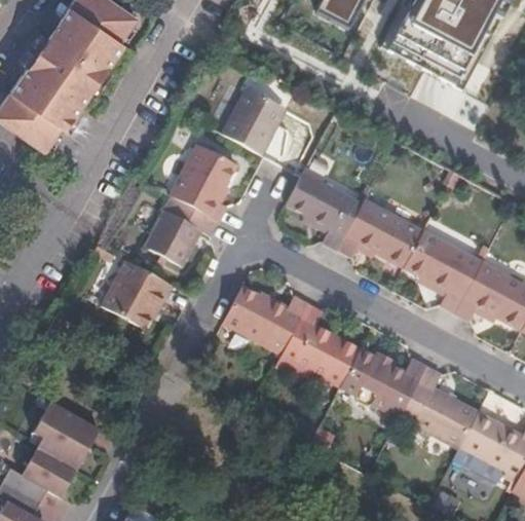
[(140,29),(100,0),(83,0),(0,119),(0,128),(47,162),(64,140),(69,144),(128,58),(122,53),(140,29)]
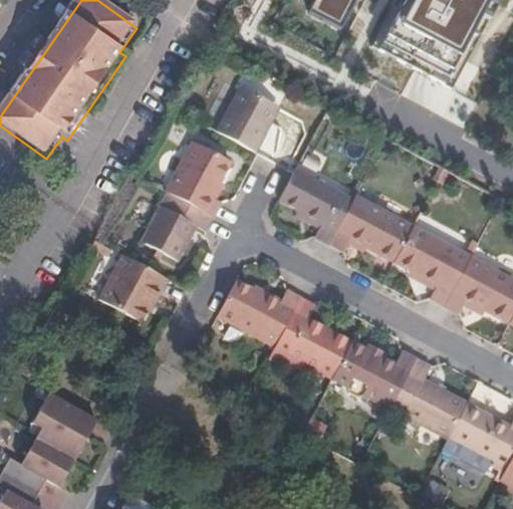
[(309,0),(307,5),(315,11),(335,23),(348,0),(309,0)]
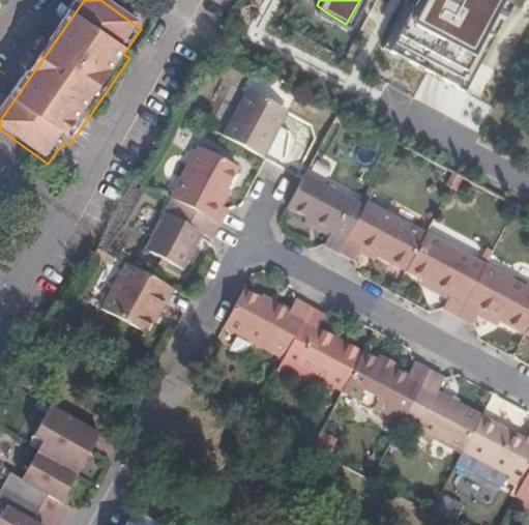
[(401,0),(381,37),(453,75),(497,0),(401,0)]
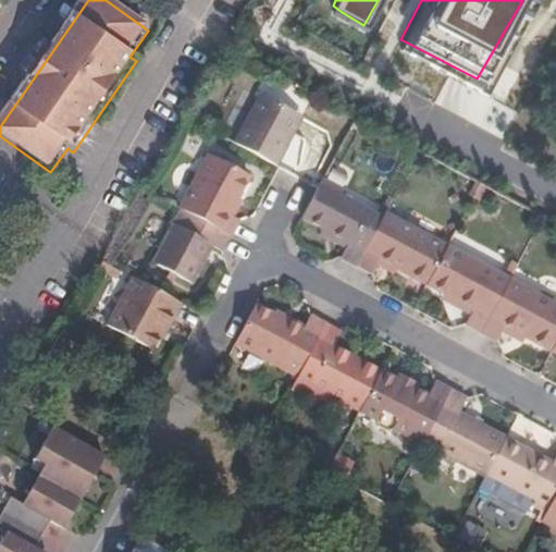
[(261,94),(235,143),(276,164),(303,115),(261,94)]
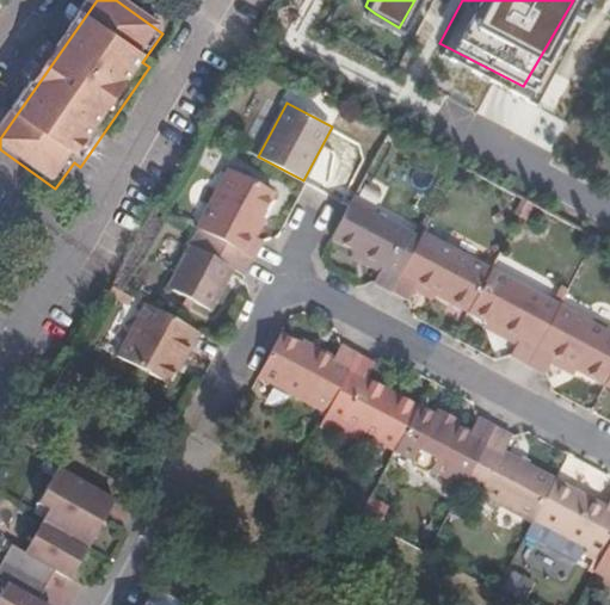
[(229,167),(196,227),(199,228),(253,258),(263,241),(251,233),(273,191),(229,167)]
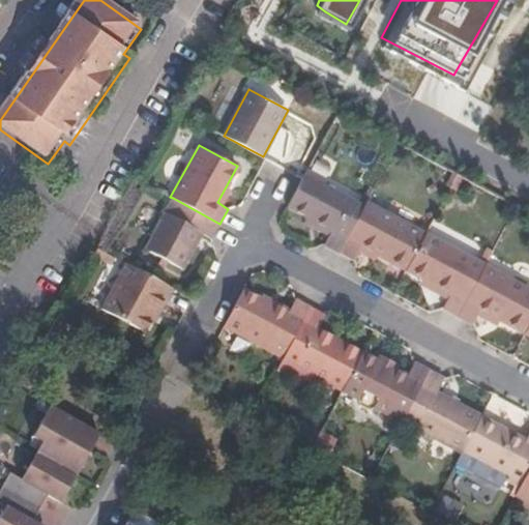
[(324,245),(326,244),(340,253),(365,204),(325,181),(327,178),(307,167),(302,177),(288,203),(333,228),(324,245)]
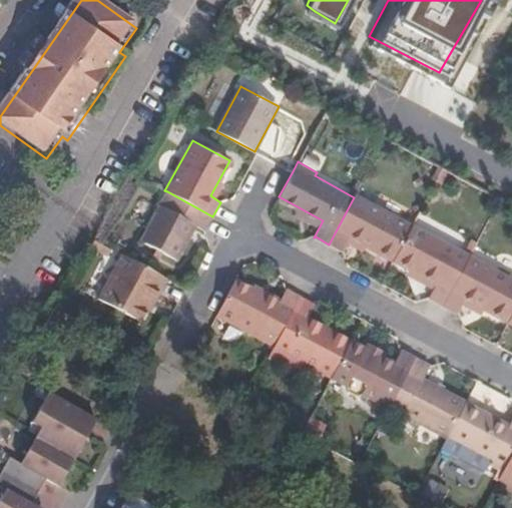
[(205,230),(212,216),(167,191),(141,238),(178,260),(197,225),(205,230)]
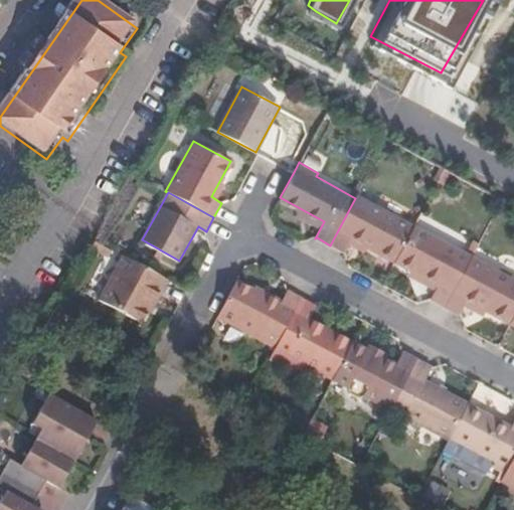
[(355,198),(330,245),(345,252),(352,239),(394,263),(413,224),(357,194),(355,198)]
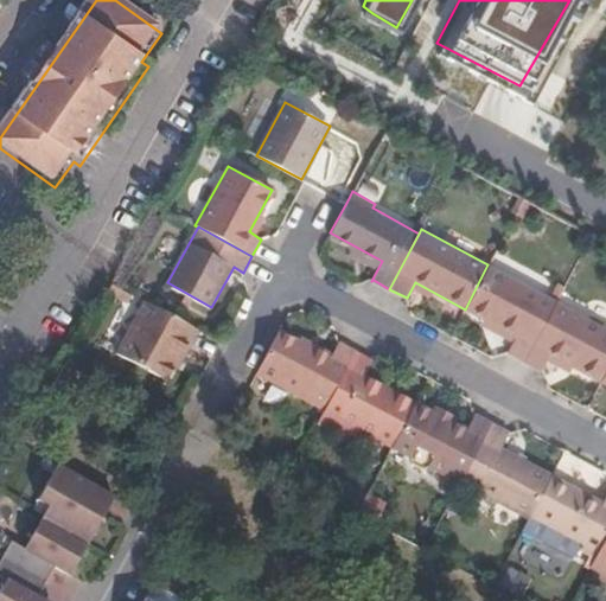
[(506,351),(524,360),(555,301),(488,264),(465,309),(515,337),(506,351)]
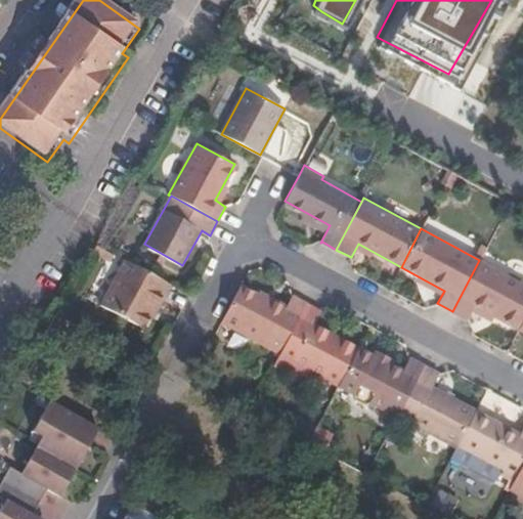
[(164,299),(172,285),(126,260),(102,302),(144,325),(159,297),(164,299)]
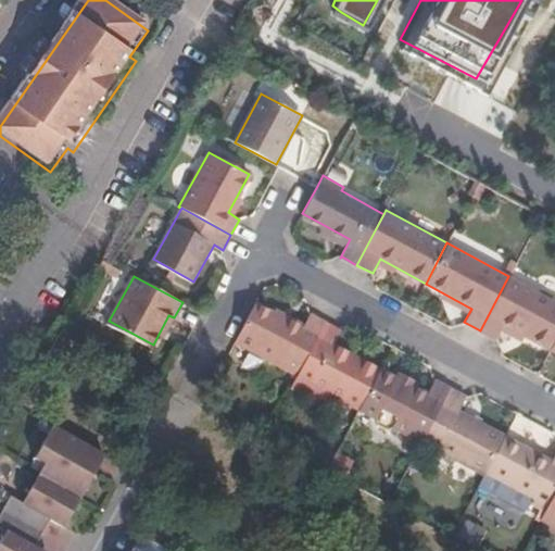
[(554,301),(508,276),(480,330),(496,339),(504,325),(549,350),(552,343),(554,338),(554,301)]
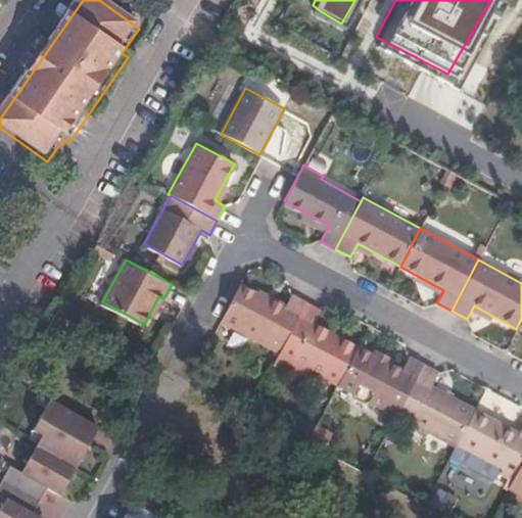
[(269,299),(240,284),(221,319),(279,351),(305,300),(292,294),(286,303),(271,294),(269,299)]
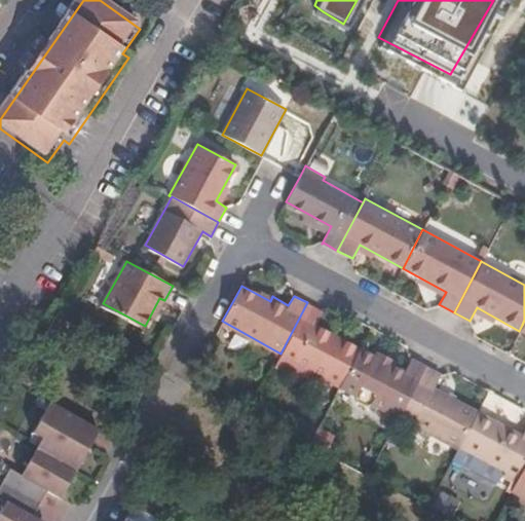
[(311,370),(340,385),(360,347),(317,325),(325,311),(307,302),(280,354),(275,364),(305,380),(311,370)]
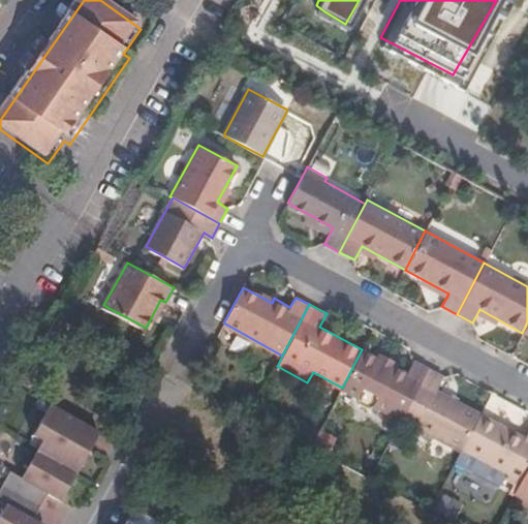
[(362,349),(342,388),(401,421),(429,368),(414,361),(408,374),(362,349)]
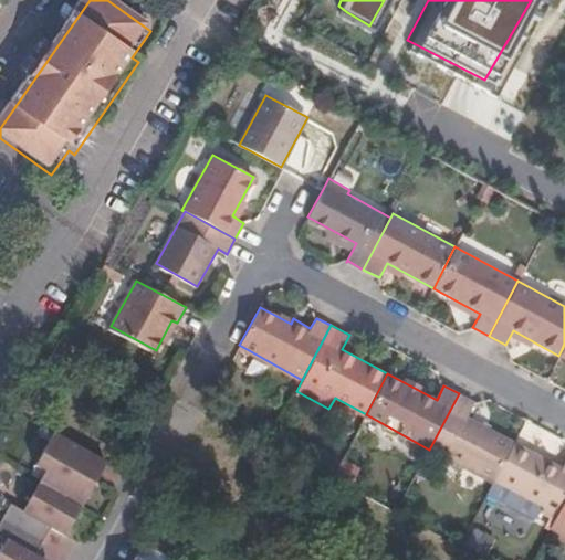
[(94,433),(52,411),(44,424),(94,452),(102,437),(94,433)]
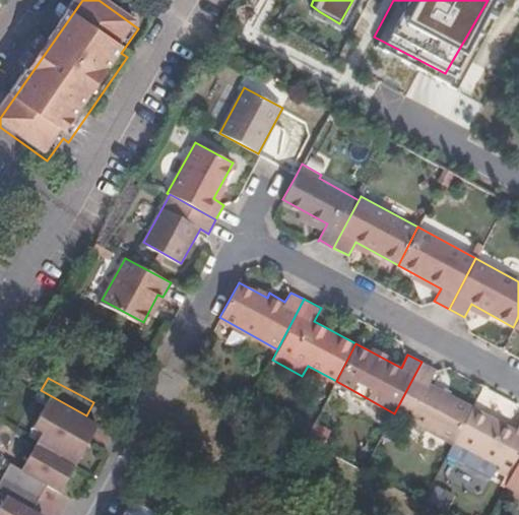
[(452,444),(454,440),(472,405),(429,383),(407,421),(452,444)]
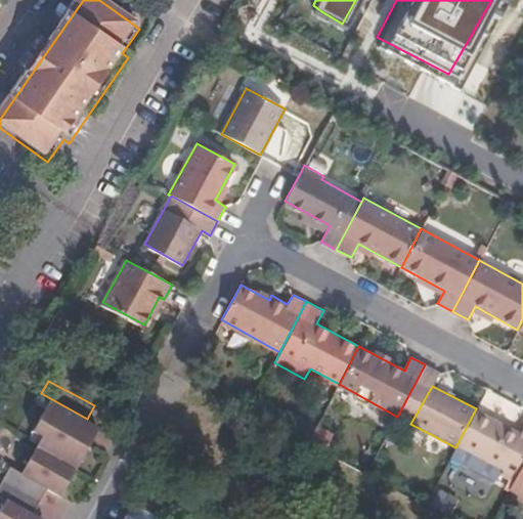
[(87,419),(41,393),(33,409),(20,402),(12,416),(57,440),(66,425),(72,429),(78,418),(85,422),(87,419)]
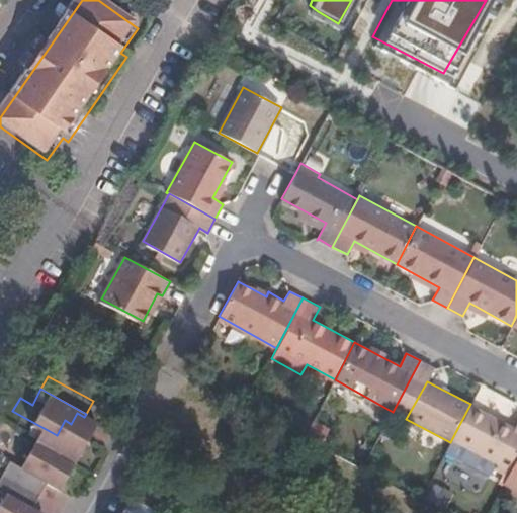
[(506,475),(516,453),(516,418),(512,427),(470,404),(452,438),(496,460),(492,466),(506,475)]
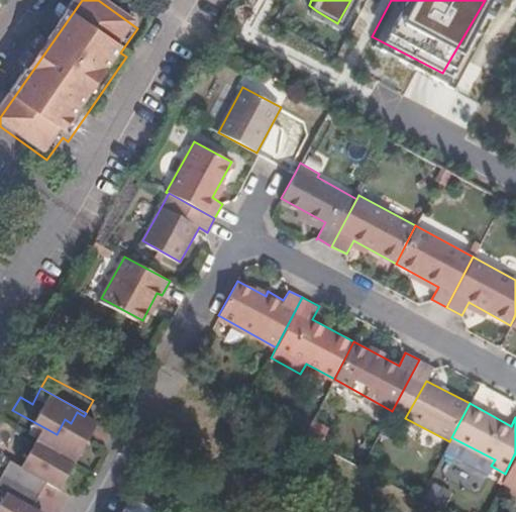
[(4,457),(35,474),(57,434),(12,410),(4,425),(17,433),(4,457)]
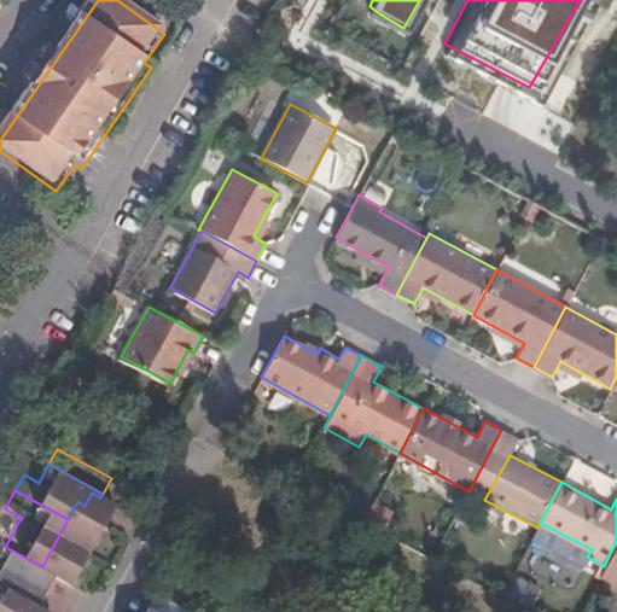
[(616,541),(604,566),(600,573),(616,582),(616,541)]
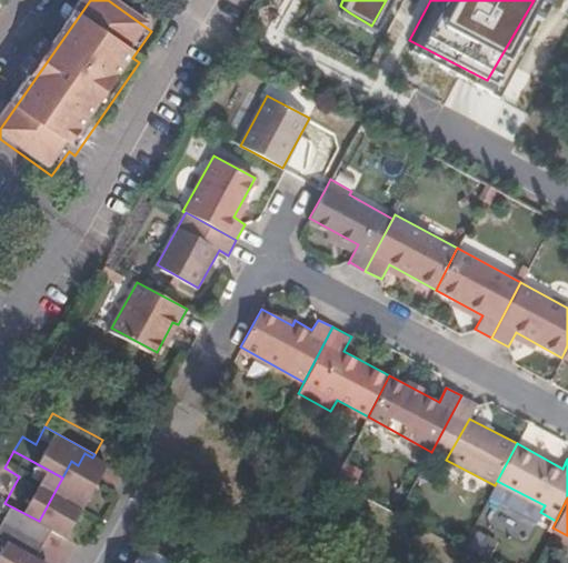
[(38,538),(46,524),(39,521),(5,503),(0,510),(0,559),(7,562),(35,562),(47,543),(38,538)]
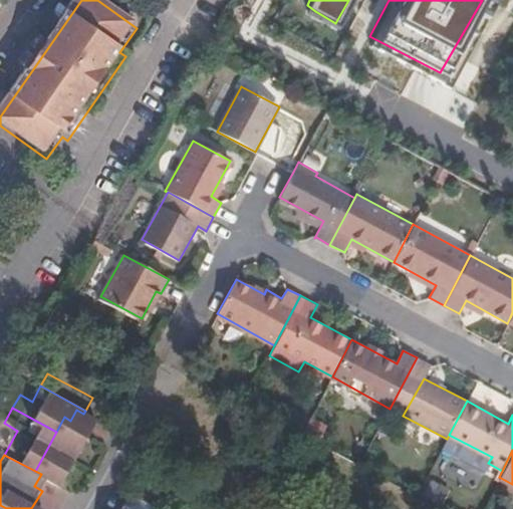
[(149,508),(138,508),(119,500),(113,508),(166,508),(153,503),(149,508)]
